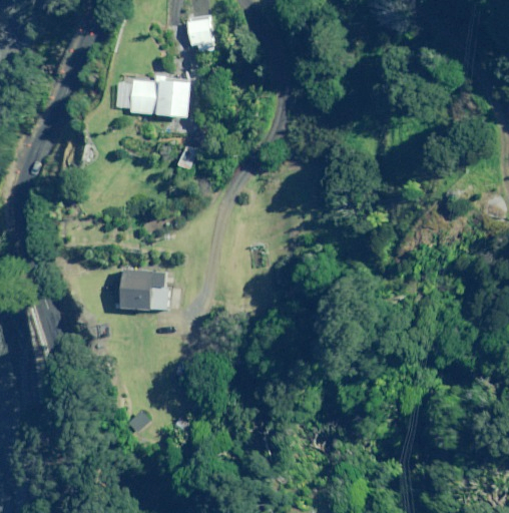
[(213,50),(208,18),(187,21),(190,46),(196,45),(197,52),(213,50)]
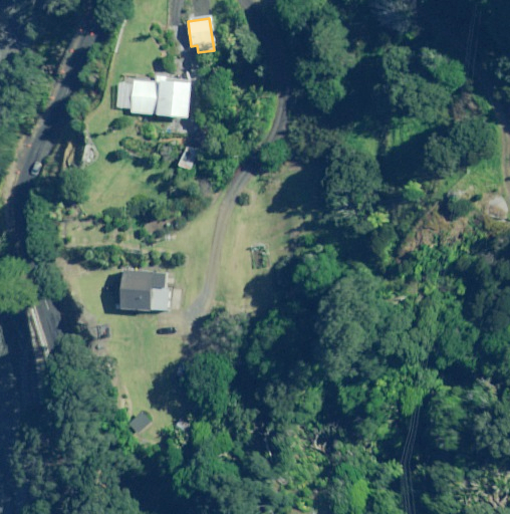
[(132,81),(129,112),(188,117),(191,82),(165,80),(165,75),(155,74),(155,82),(132,81)]
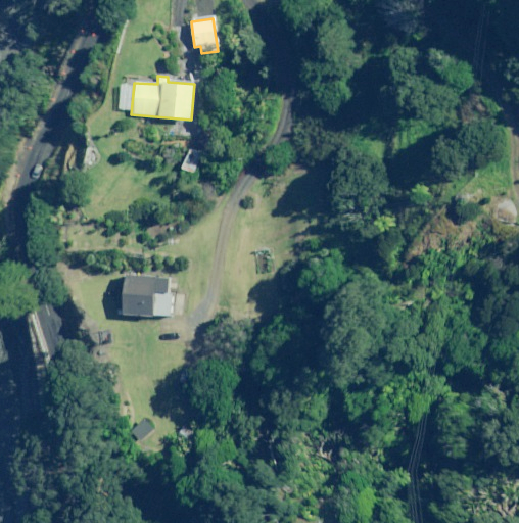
[(199,155),(188,150),(180,169),(191,174),(199,155)]
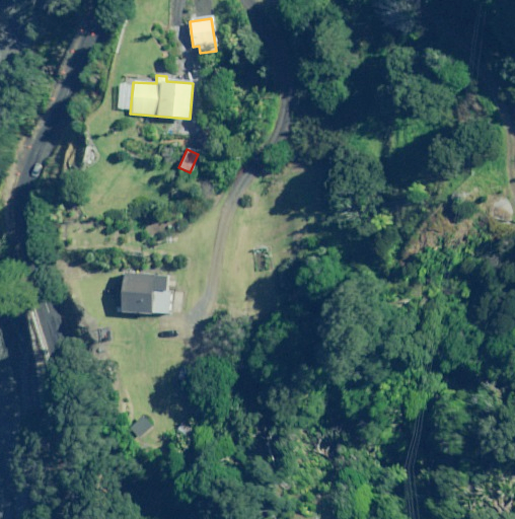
[(154,274),(113,272),(113,281),(123,282),(122,312),(152,313),(152,312),(153,291),(167,291),(167,276),(154,276),(154,274)]
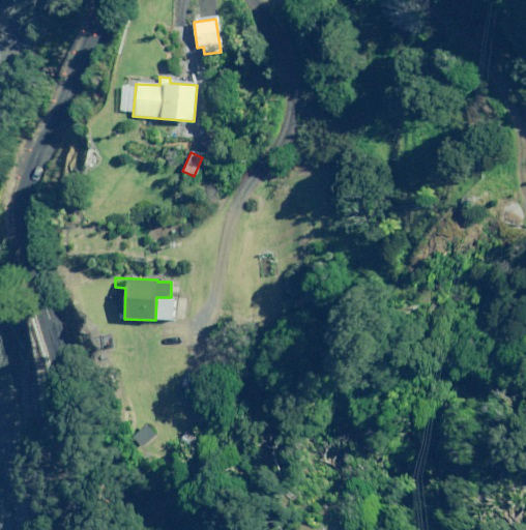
[(155,319),(171,320),(172,297),(171,297),(156,297),(155,319)]
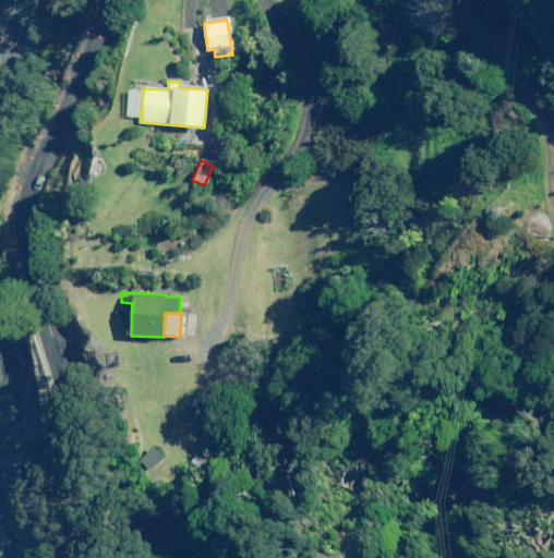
[(148,471),(163,459),(153,447),(137,460),(148,471)]
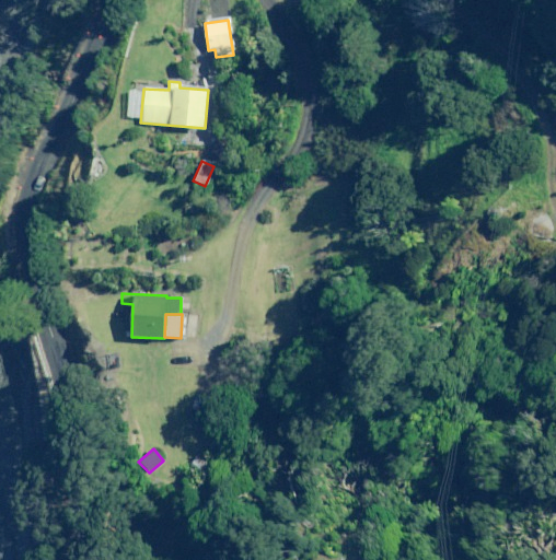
[(207,465),(194,455),(187,465),(200,475),(207,465)]
